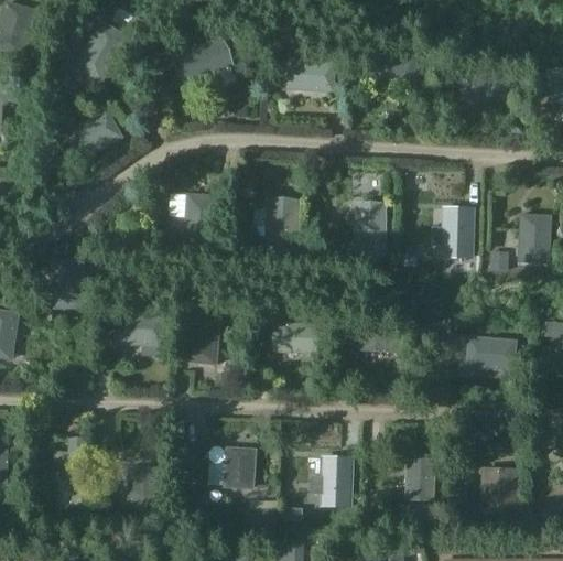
[(0,51),(25,58),(39,11),(7,1),(0,24),(0,51)]
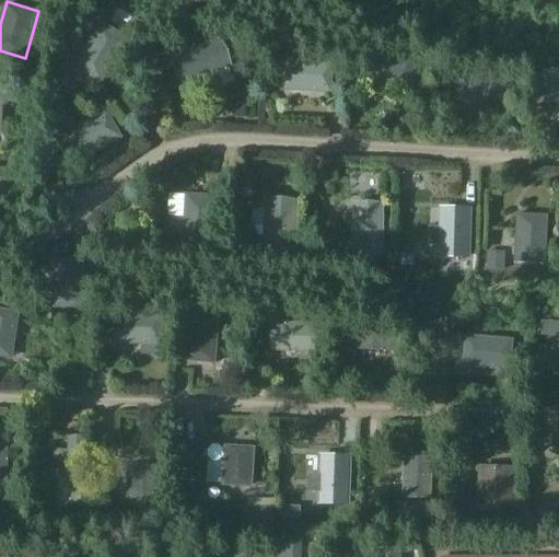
[(102,84),(130,36),(101,19),(72,67),(102,84)]
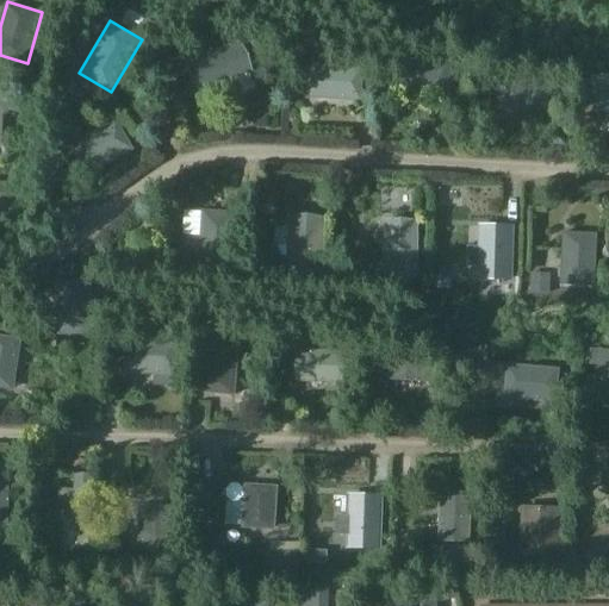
[(203,91),(254,69),(241,38),(190,60),(193,76),(203,91)]
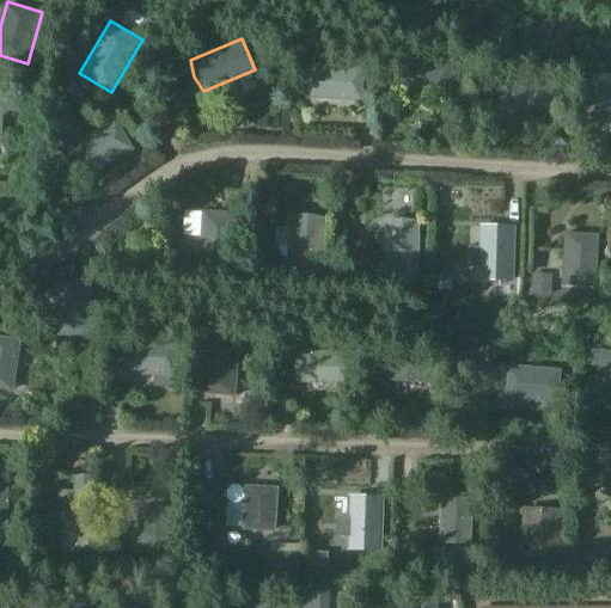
[(404,99),(457,92),(453,57),(401,65),(404,99)]
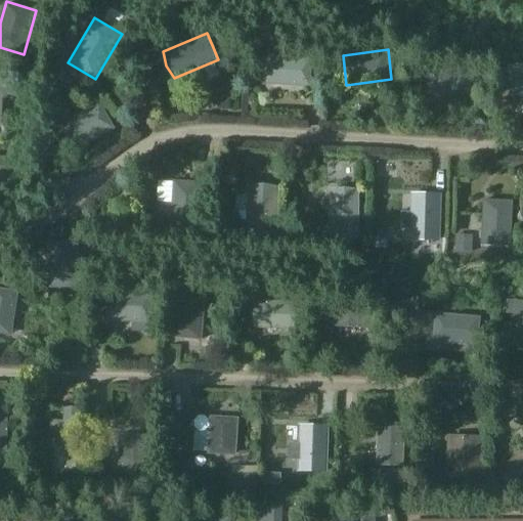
[(268,53),(266,82),(310,85),(312,56),(268,53)]
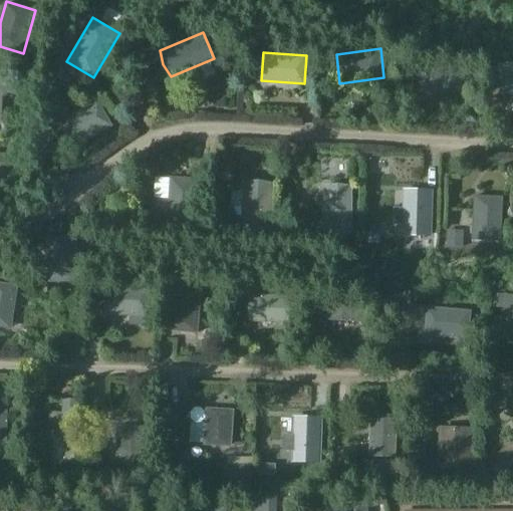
[(502,92),(512,90),(512,58),(498,61),(502,92)]
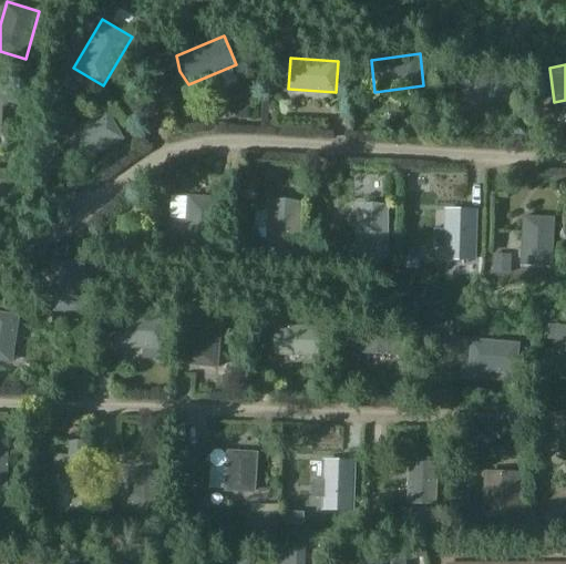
[(469,104),(517,98),(512,67),(464,73),(469,104)]
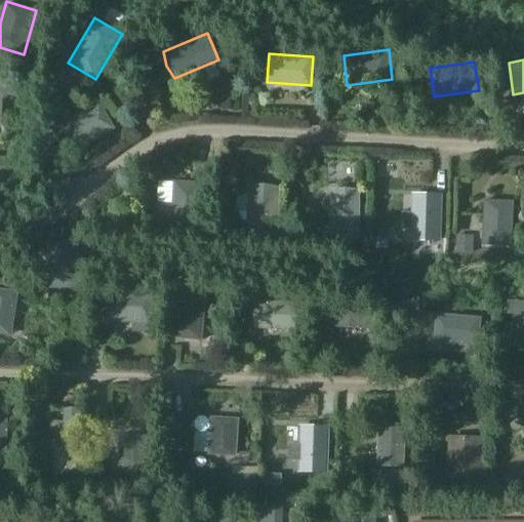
[(75,151),(115,128),(99,102),(59,124),(75,151)]
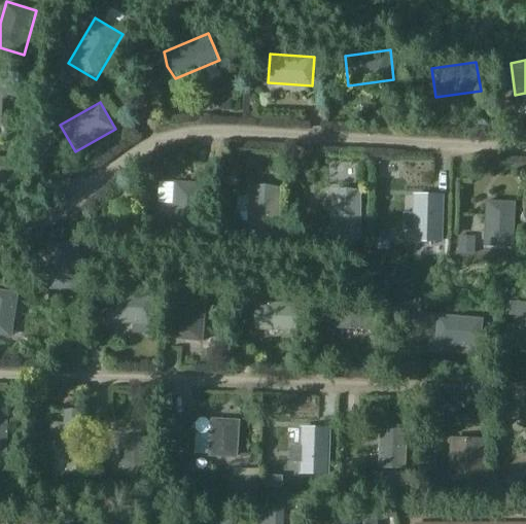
[(183,234),(200,236),(200,228),(202,228),(205,181),(175,179),(172,226),(184,226),(183,234)]
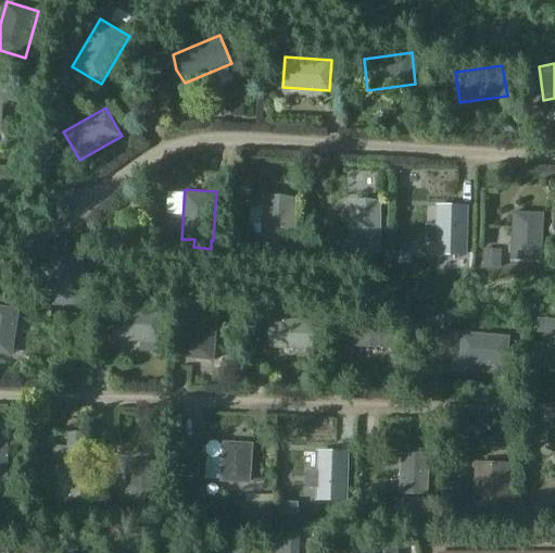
[(298,196),(264,195),(261,246),(278,249),(294,248),(298,196)]
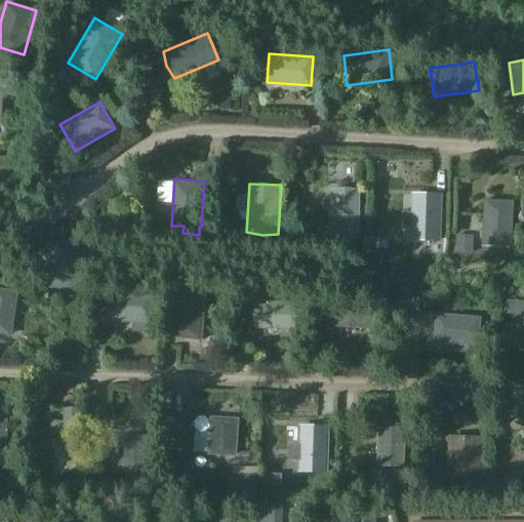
[(441,185),(410,184),(408,236),(439,237),(441,185)]
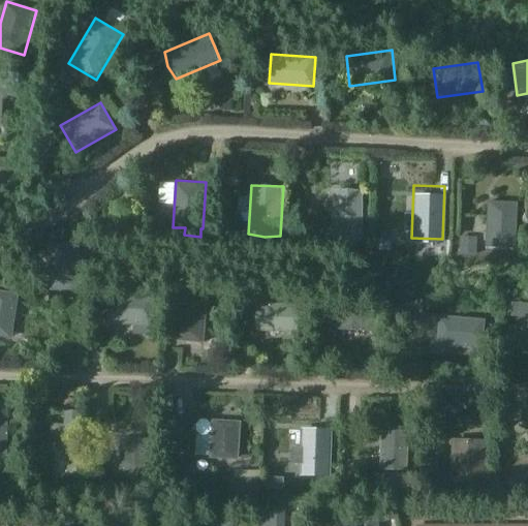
[(364,189),(333,189),(333,238),(349,240),(364,238),(364,189)]
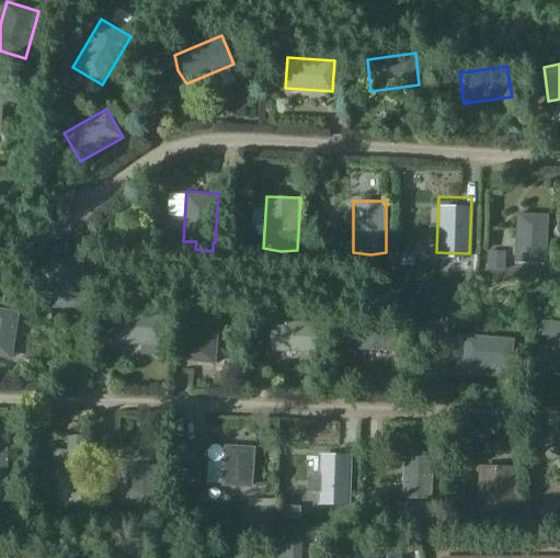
[(550,213),(518,212),(515,260),(548,262),(550,213)]
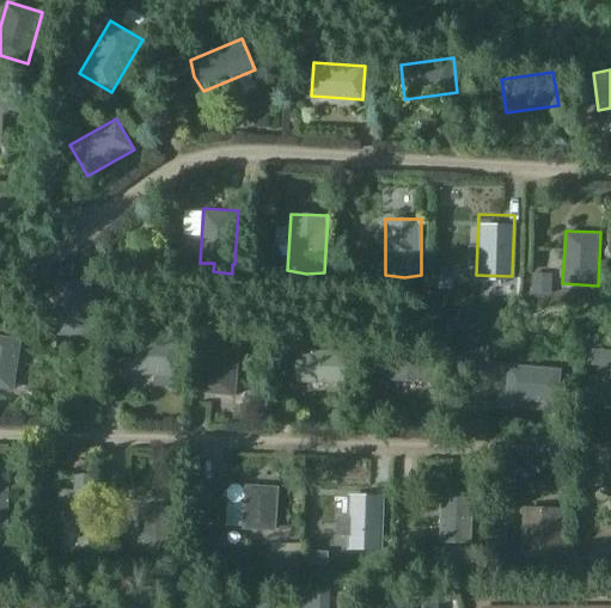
[(93,280),(56,282),(59,336),(96,333),(93,280)]
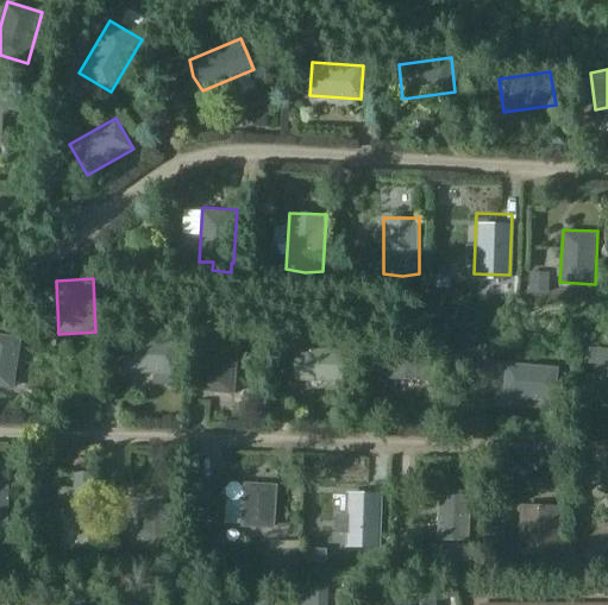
[(0,385),(14,388),(22,336),(0,333),(0,385)]
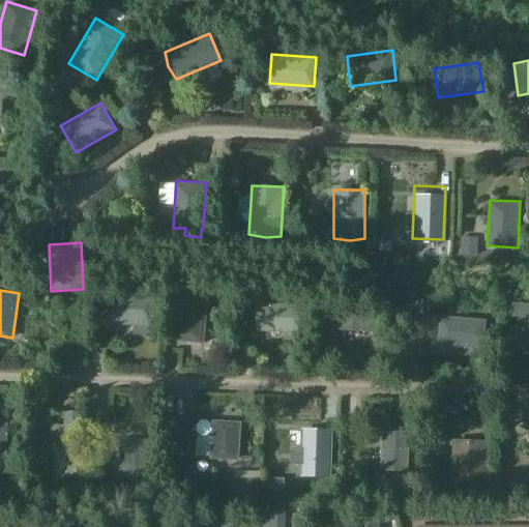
[(109,293),(108,323),(154,325),(156,295),(109,293)]
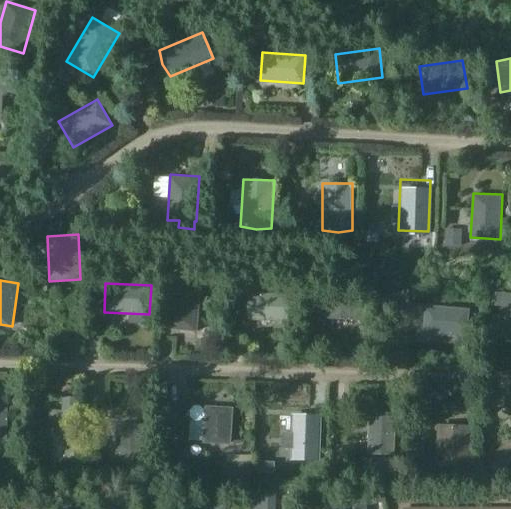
[(171,285),(168,328),(197,330),(200,287),(171,285)]
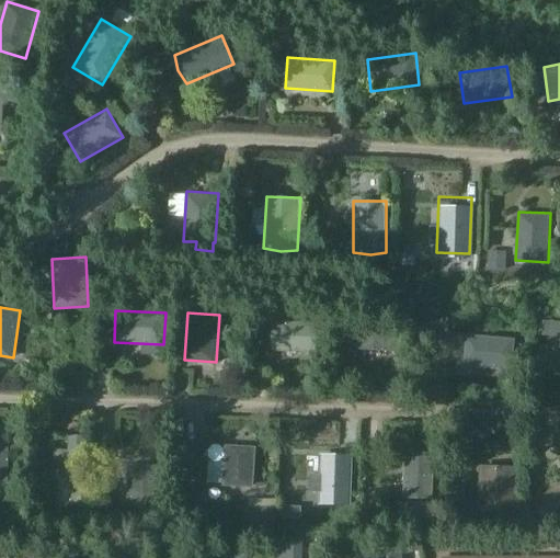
[(315,351),(316,321),(273,319),(272,349),(315,351)]
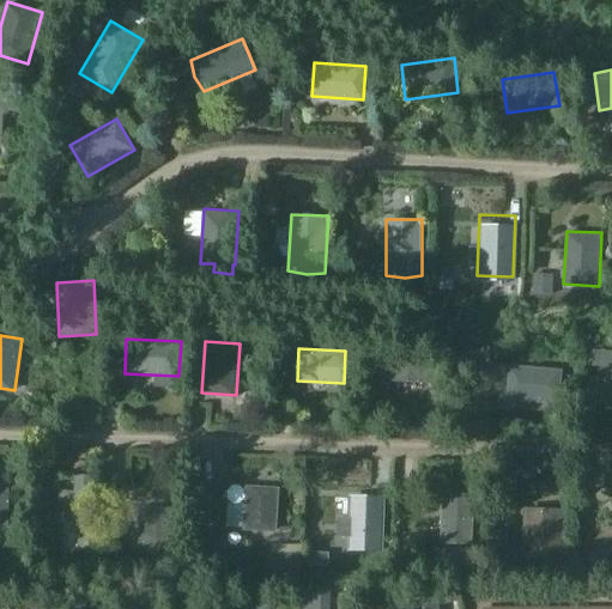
[(382,361),(381,381),(441,383),(442,364),(382,361)]
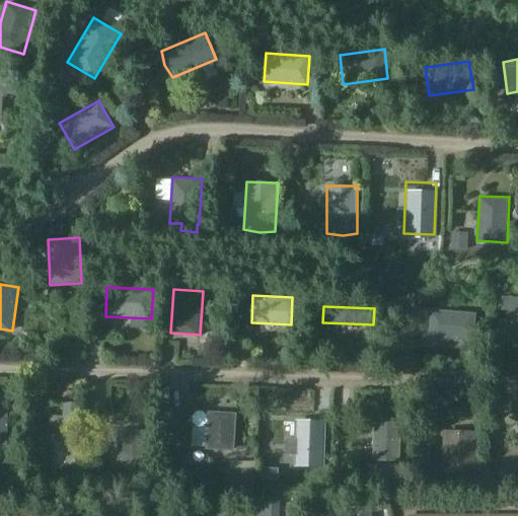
[(472,343),(475,313),(432,309),(429,338),(472,343)]
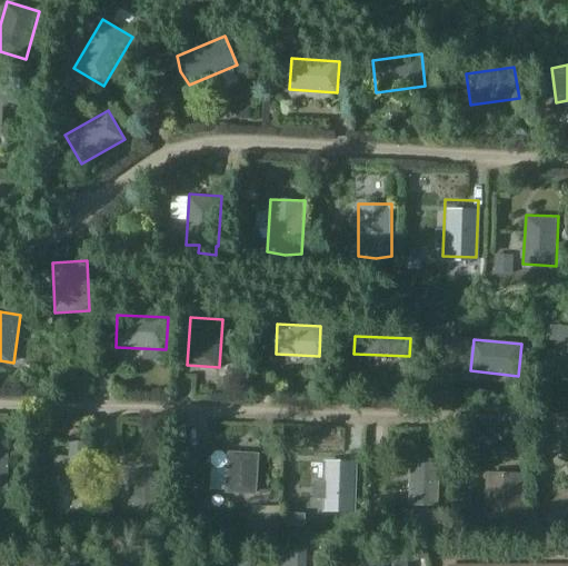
[(85,486),(87,443),(78,439),(70,442),(68,469),(61,469),(61,478),(68,479),(67,485),(76,488),(85,486)]
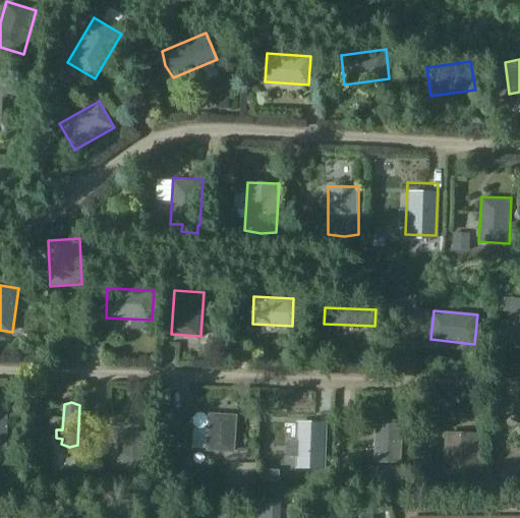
[(210,412),(208,450),(234,451),(237,414),(210,412)]
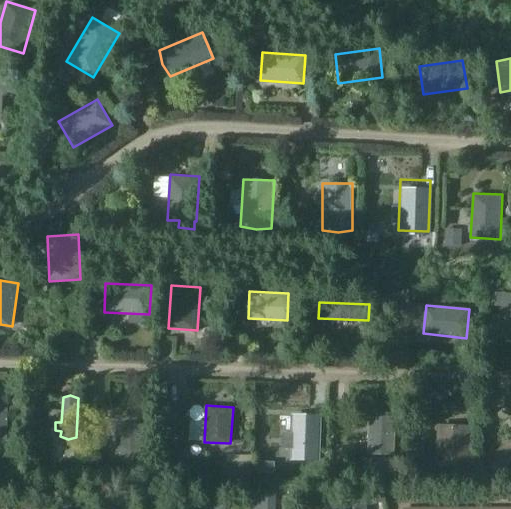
[(394,454),(396,412),(370,410),(368,452),(394,454)]
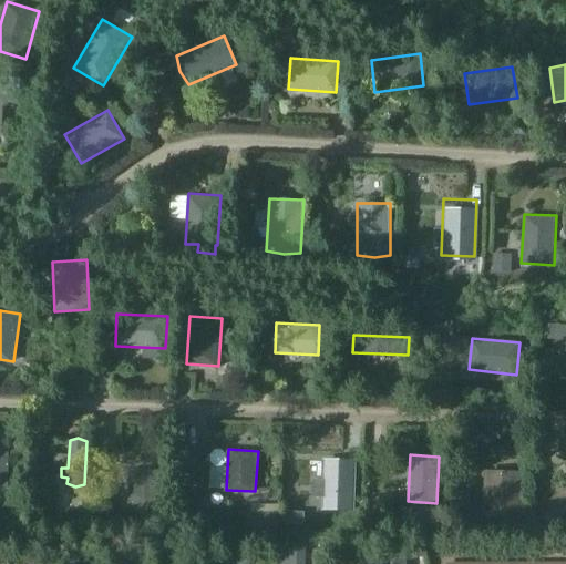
[(356,457),(325,455),(321,508),(353,509),(356,457)]
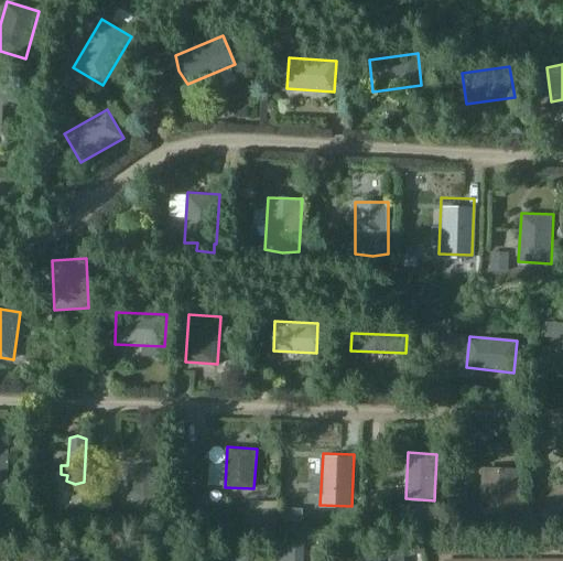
[(129,467),(130,517),(162,517),(161,467),(129,467)]
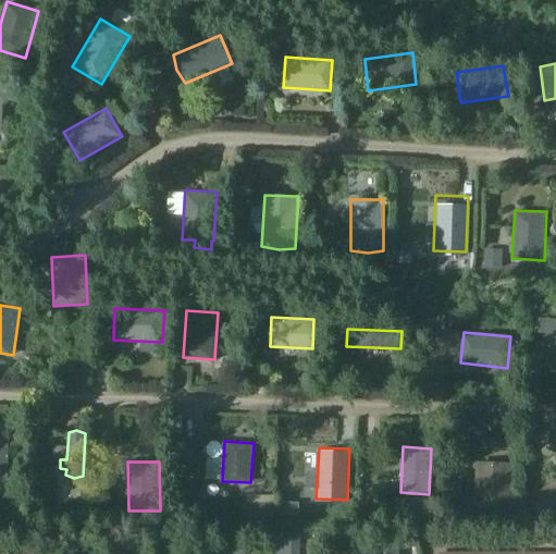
[(510,507),(513,463),(477,462),(476,506),(510,507)]
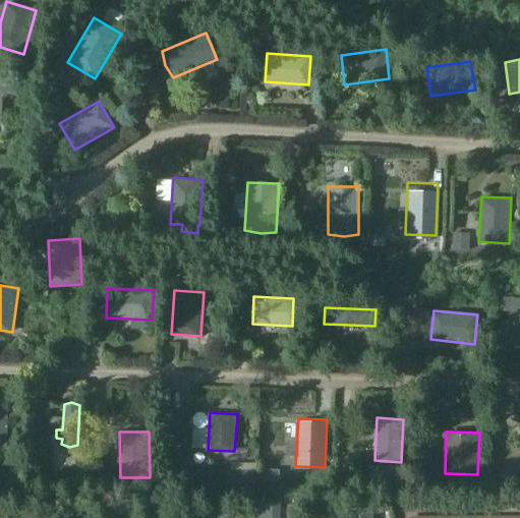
[(207,461),(206,442),(192,443),(193,462),(207,461)]
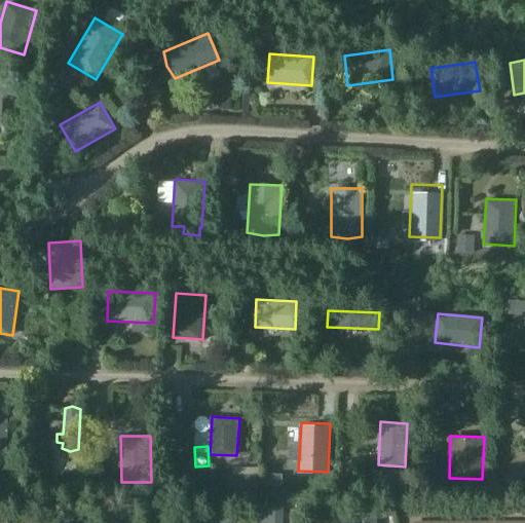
[(376,522),(374,508),(332,516),(333,522),(376,522)]
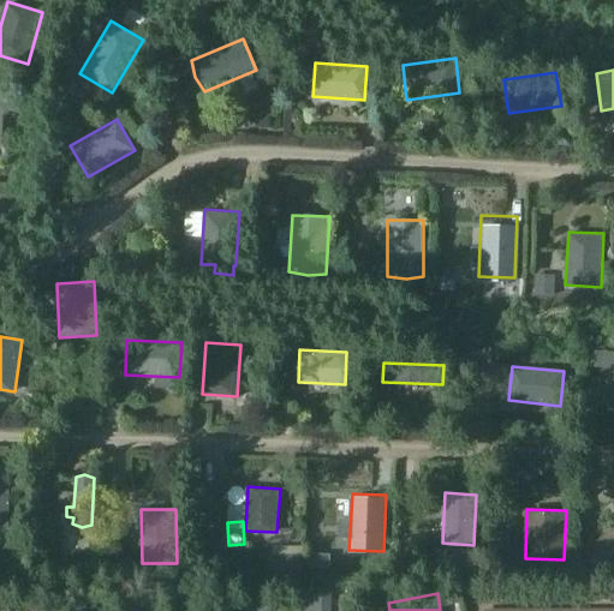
[(244,595),(244,610),(268,610),(269,600),(261,600),(261,595),(244,595)]
